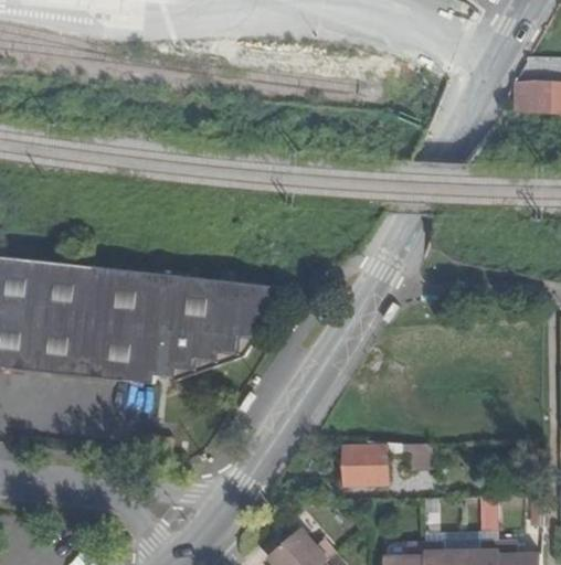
[(560,82),(537,81),(536,112),(559,113),(560,82)]
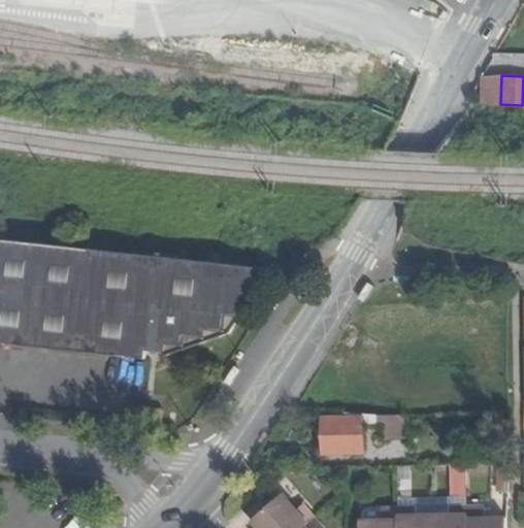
[(265,268),(0,238),(0,342),(142,359),(142,351),(159,353),(159,358),(226,333),(238,314),(237,314),(265,268)]
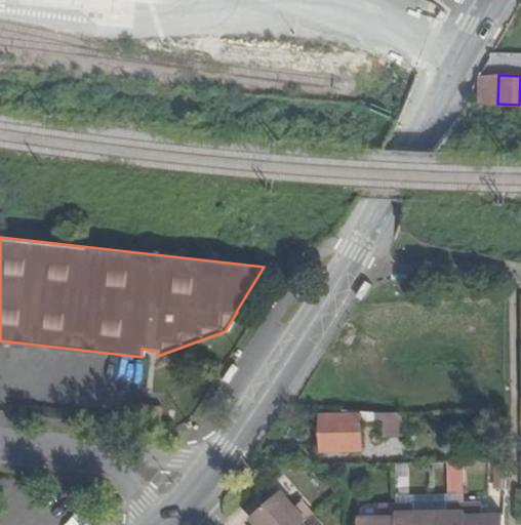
[(339,416),(318,416),(319,450),(358,449),(357,422),(379,422),(381,438),(398,437),(397,412),(370,413),(339,410),(339,416)]
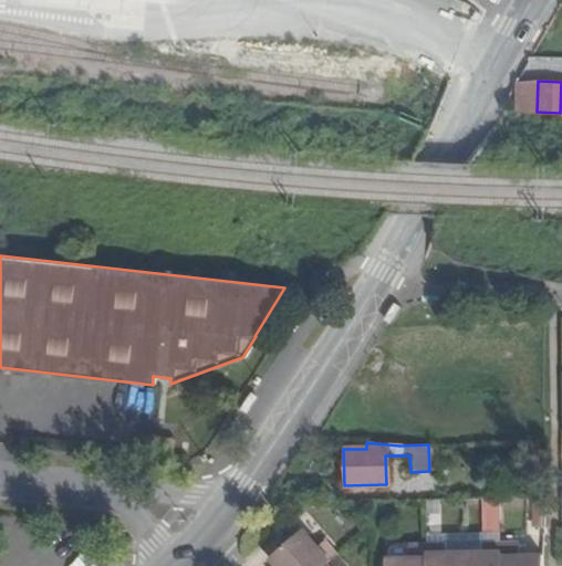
[(481,531),(499,531),(498,499),(479,500),(481,531)]
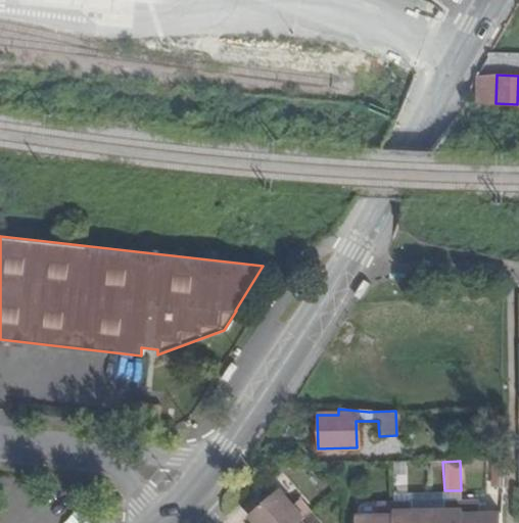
[(291,506),(276,489),(245,517),(250,522),(295,522),(309,513),(297,501),(291,506)]
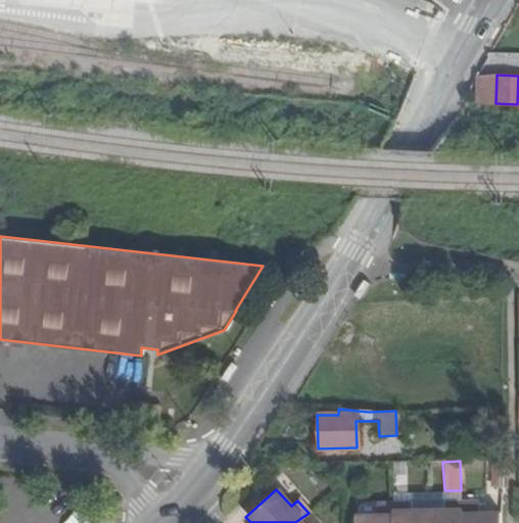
[(442,510),(425,510),(425,522),(460,522),(460,502),(442,503),(442,510)]
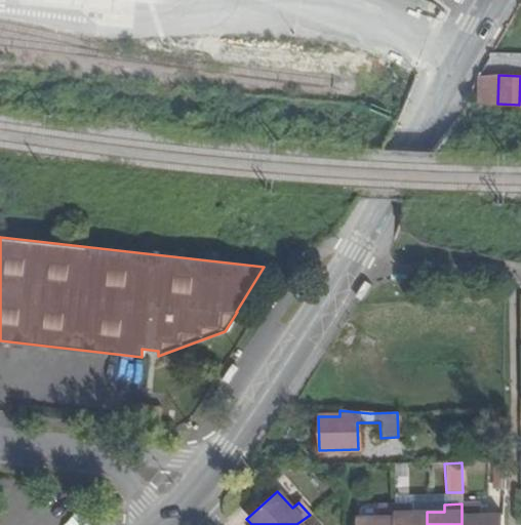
[(478,503),(462,503),(462,524),(499,524),(501,515),(478,516),(478,503)]
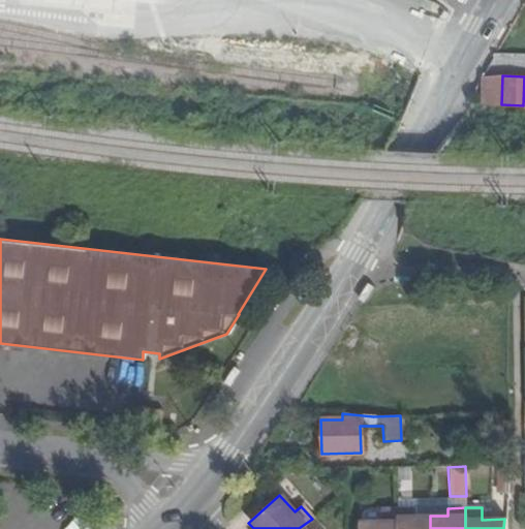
[(379,522),(357,522),(357,528),(396,528),(396,509),(379,509),(379,522)]
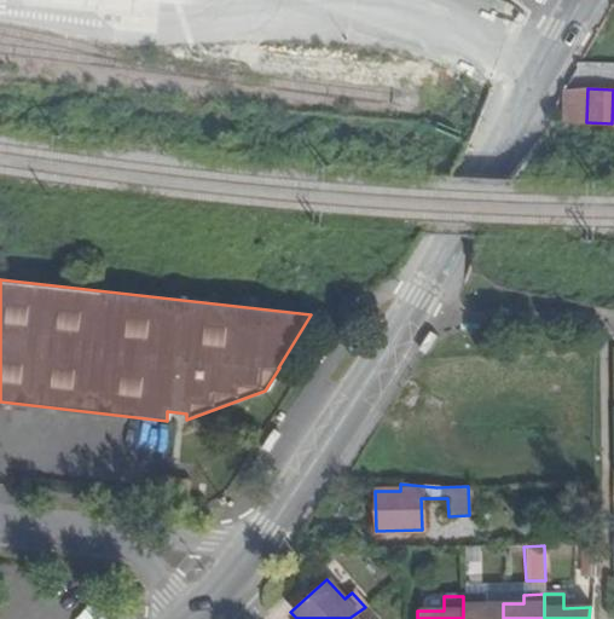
[(484,596),(463,596),(463,618),(503,618),(503,603),(484,605),(484,596)]
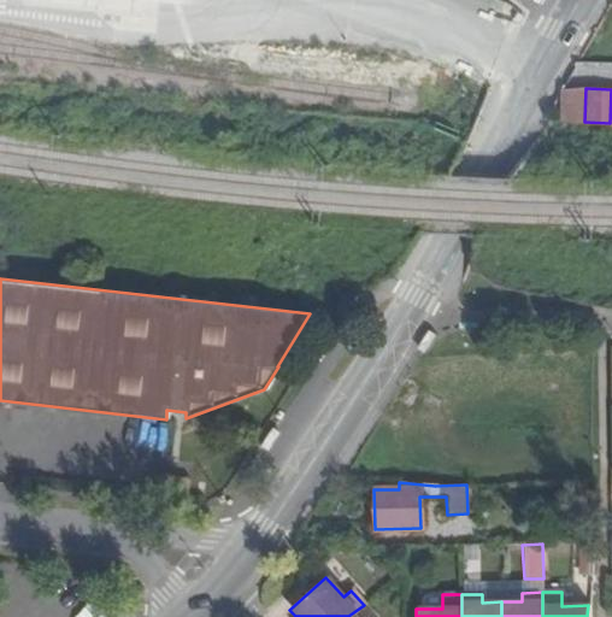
[(374,616),(364,605),(348,616),(374,616)]
